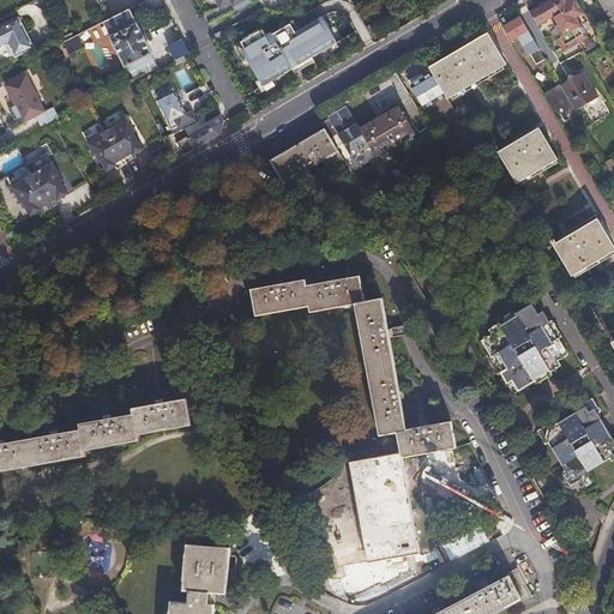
[(146,16),(166,5),(163,0),(145,0),(142,2),(146,16)]
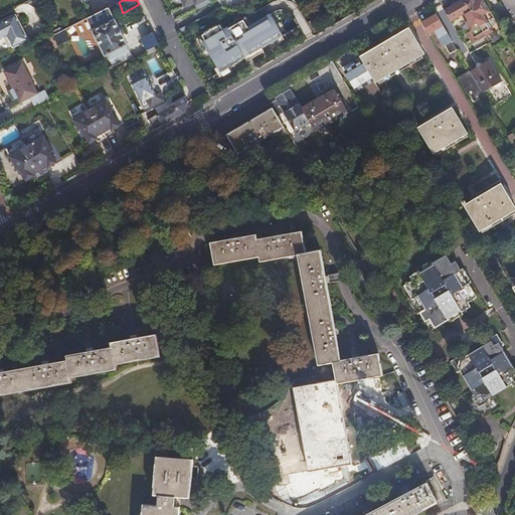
[(179,0),(165,0),(177,23),(191,17),(183,0),(181,1),(179,0)]
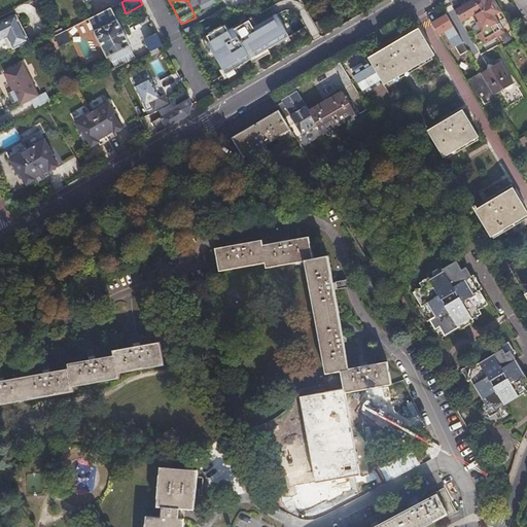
[(202,4),(206,12),(218,5),(215,0),(186,0),(191,9),(202,4)]
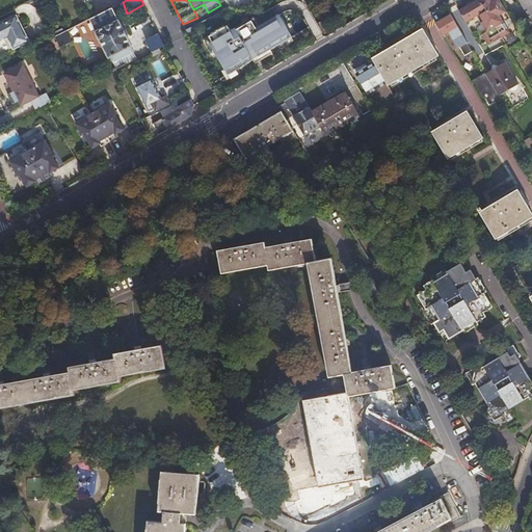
[(479,0),(478,0),(458,11),(466,22),(478,15),(485,10),(479,0)]
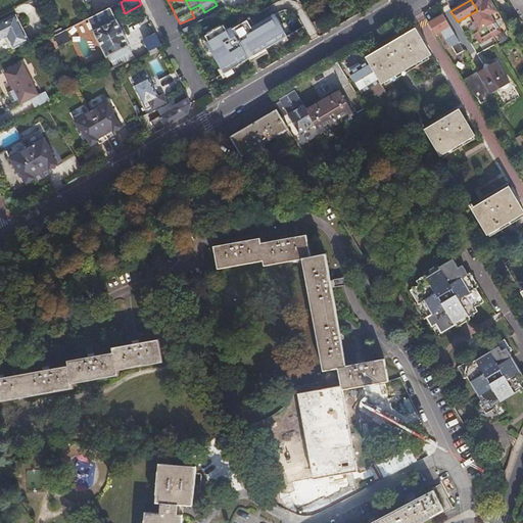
[(497,12),(490,0),(485,0),(483,2),(481,0),(471,0),(477,10),(491,35),(496,44),(505,40),(491,16),(497,12)]
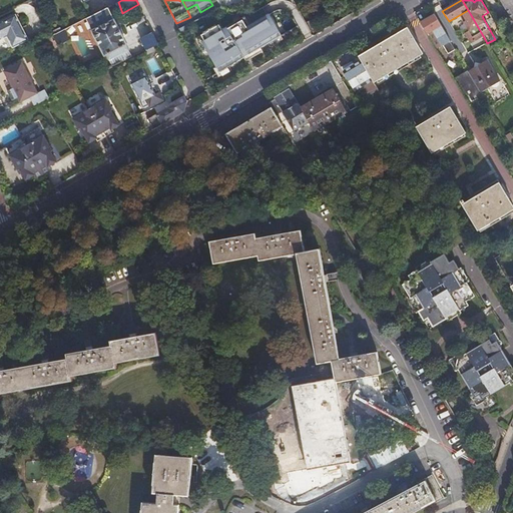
[(512,0),(500,0),(512,21),(512,0)]
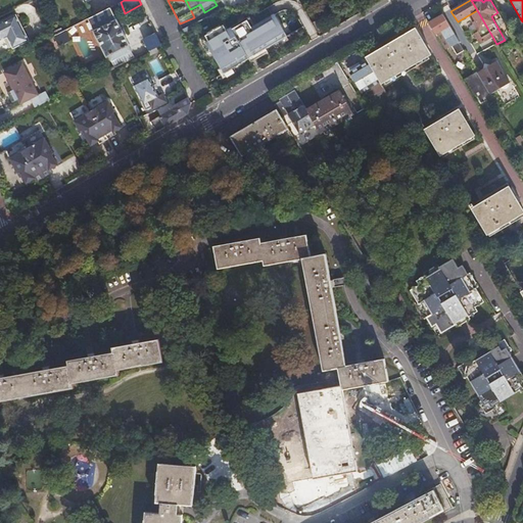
[(130,46),(110,7),(88,18),(108,57),(109,57),(111,61),(131,51),(129,46),(130,46)]
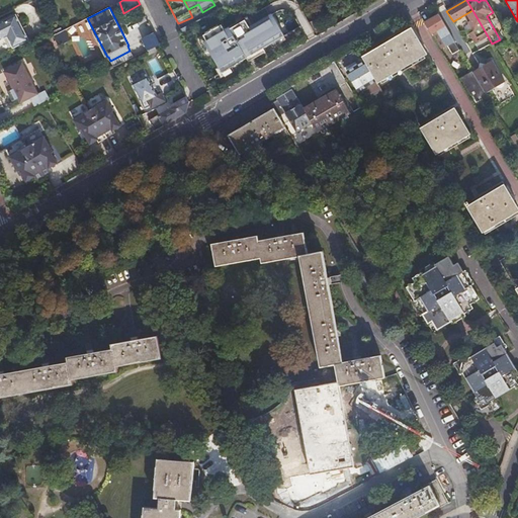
[(480,51),(492,44),(487,34),(472,10),(465,14),(468,18),(466,19),(478,39),(473,41),(480,51)]
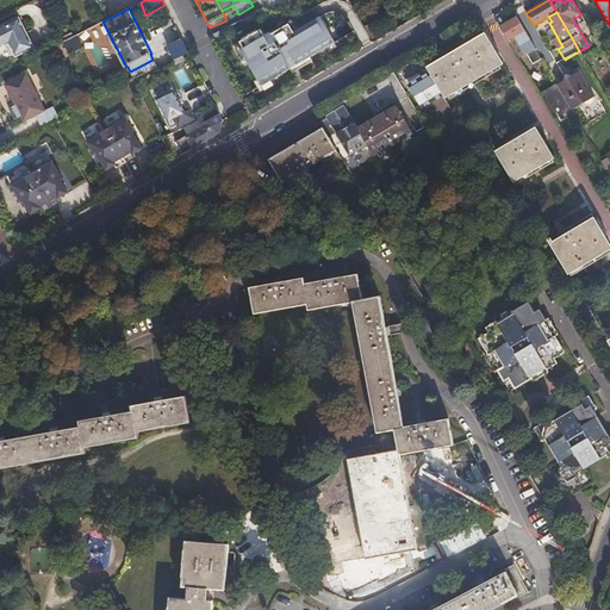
[(251,86),(331,47),(317,17),(287,31),(284,24),(263,33),(261,27),(231,43),(251,86)]
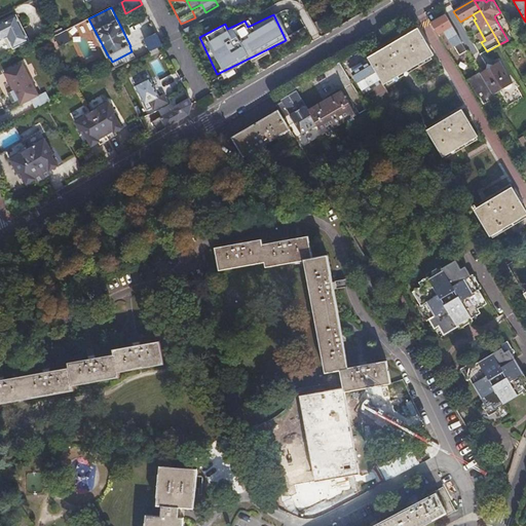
[(466,50),(445,14),(430,23),(438,35),(443,32),(452,47),(454,46),(458,54),(466,50)]
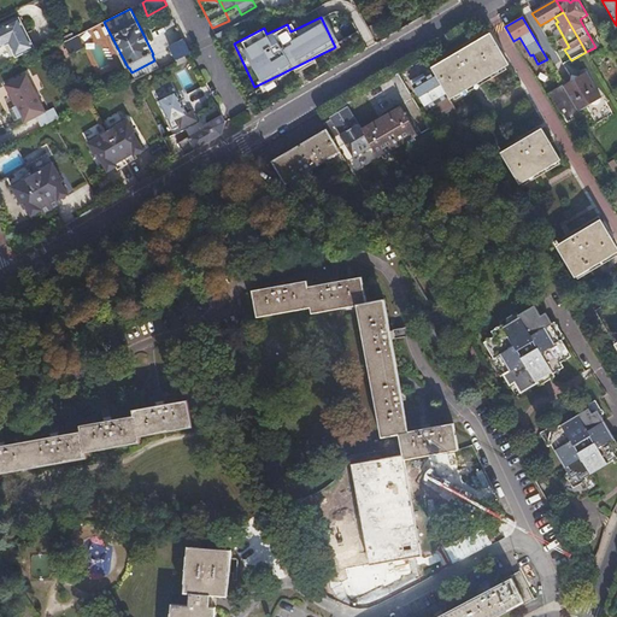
[(0,47),(9,43),(16,56),(34,47),(19,18),(0,27),(0,47)]
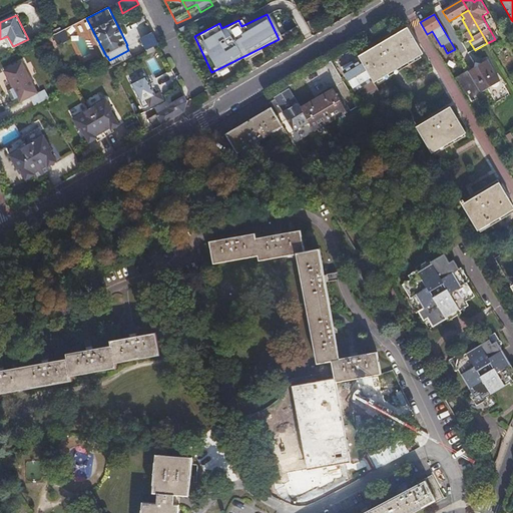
[(314,36),(327,28),(320,16),(307,23),(314,36)]
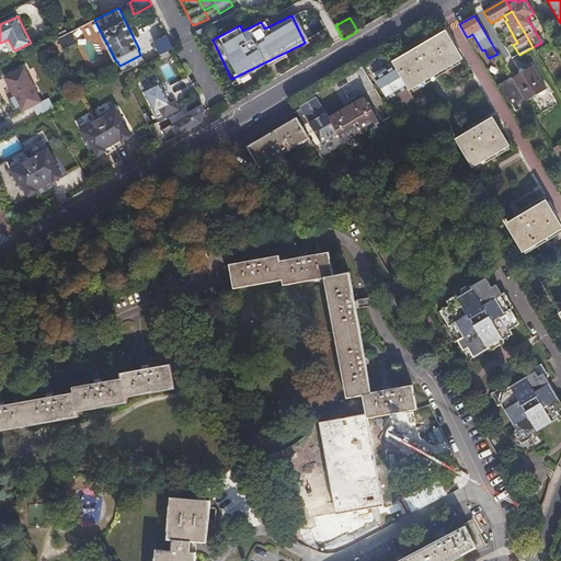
[(57,39),(66,49),(76,42),(68,31),(57,39)]
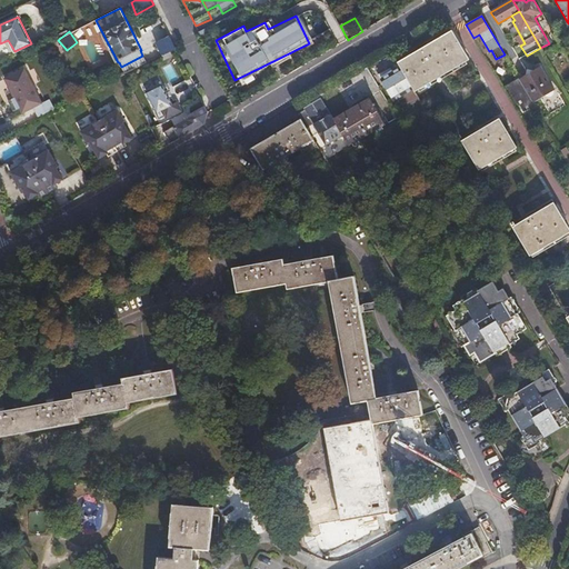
[(450,31),(398,62),(400,67),(413,89),(416,92),(469,61),(450,31)]
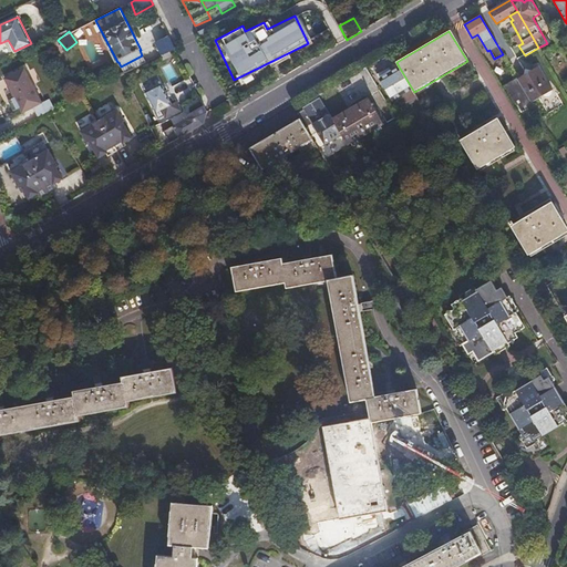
[(162,55),(175,49),(171,38),(157,45),(162,55)]
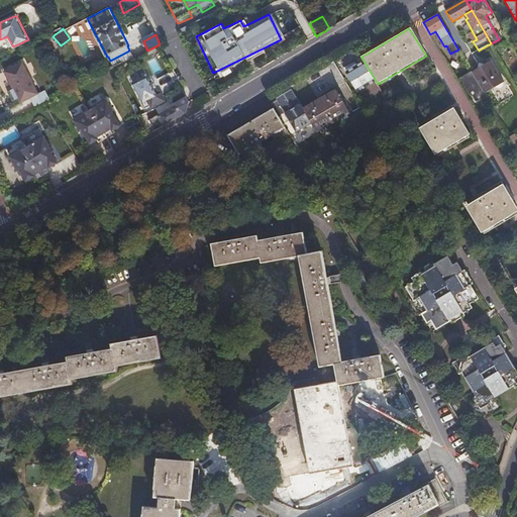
[(114,68),(132,58),(129,50),(110,61),(114,68)]
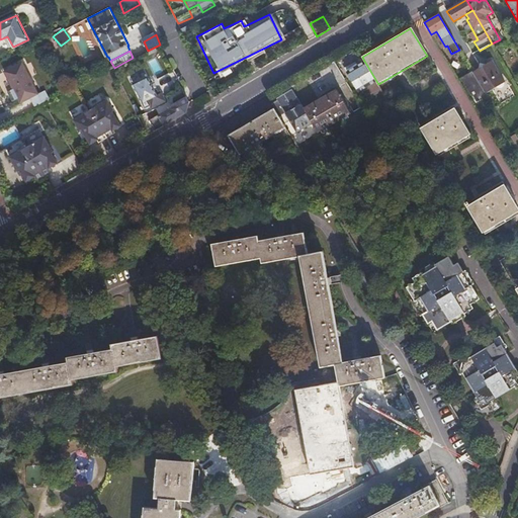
[(155,58),(148,62),(155,76),(162,73),(155,58)]
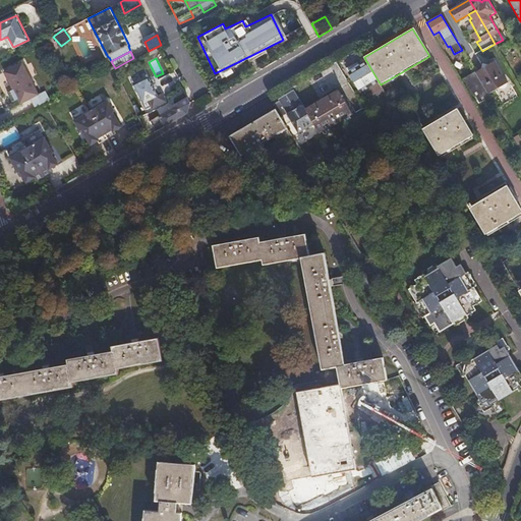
[(33,107),(49,101),(45,91),(35,94),(21,61),(0,69),(0,70),(14,106),(30,99),(33,107)]
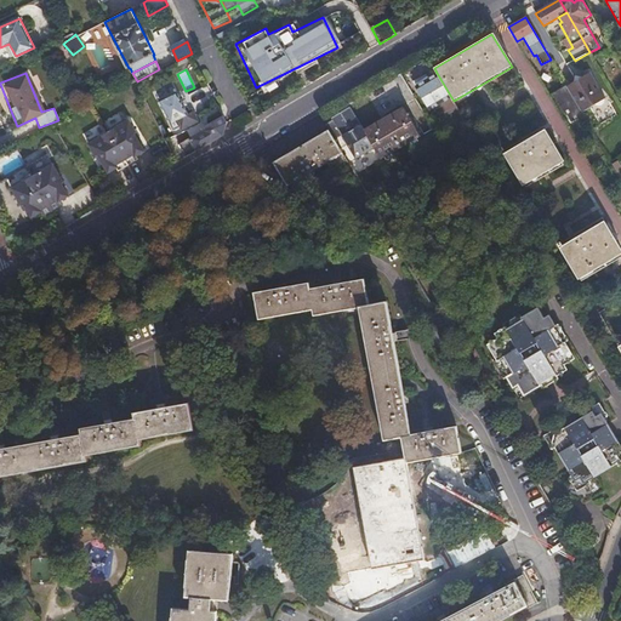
[(429,109),(451,97),(437,73),(416,86),(429,109)]
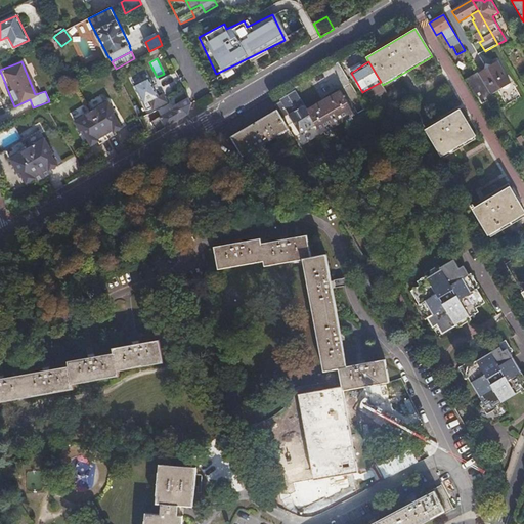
[(490,95),(491,95),(501,89),(508,89),(510,84),(511,84),(497,61),(489,67),(485,66),(484,70),(478,74),(490,95)]
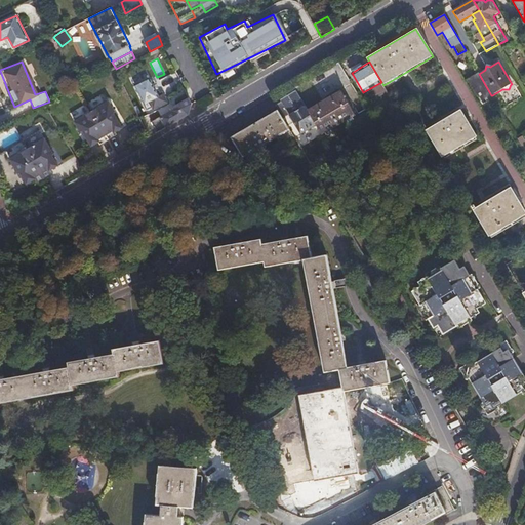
[(465,82),(476,99),(478,98),(480,102),(491,95),(479,74),(465,82)]
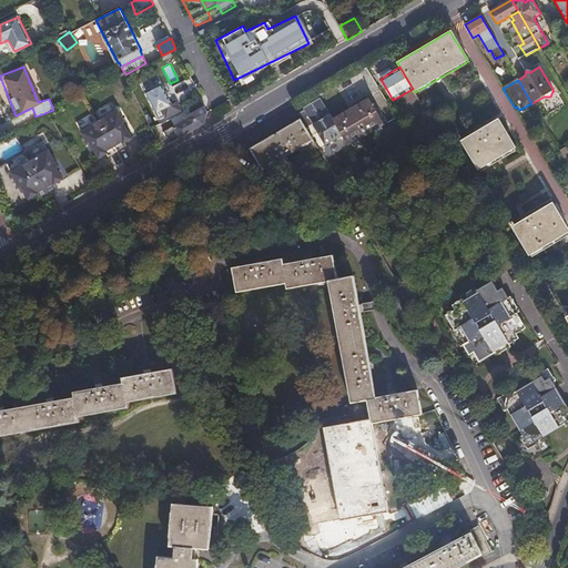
[(163,84),(149,92),(158,110),(169,104),(172,110),(182,104),(179,98),(172,100),(163,84)]
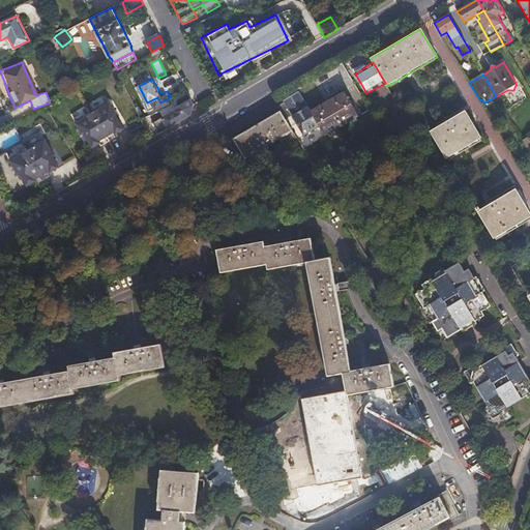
[(311,113),(324,136),(358,115),(345,91),(311,111),(311,113)]
